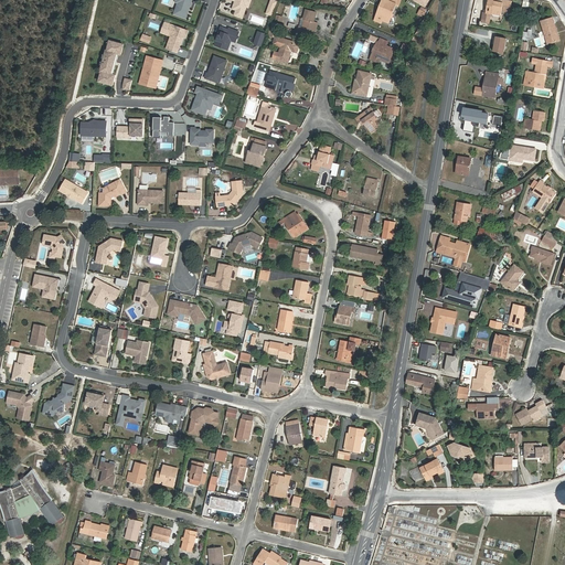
[(176,0),(176,2),(177,2),(178,2),(174,13),(185,18),(189,7),(188,6),(189,0),(176,0)]
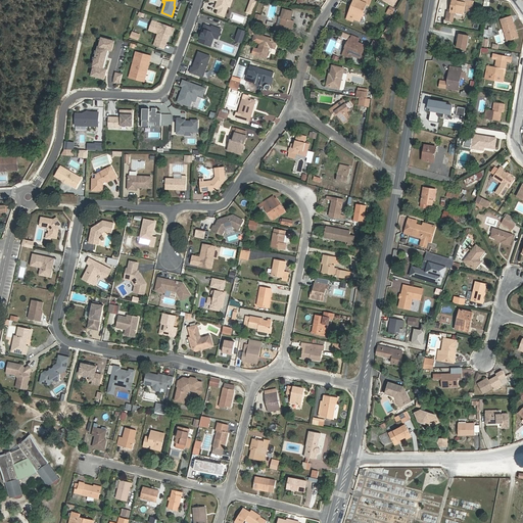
[(217,0),(218,0),(219,0),(218,2),(217,3),(215,7),(219,8),(217,13),(224,15),(228,5),(230,6),(231,0),(217,0)]
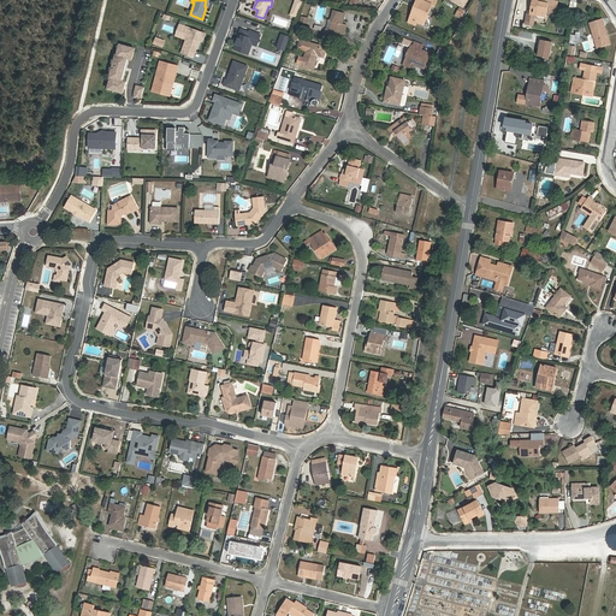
[(416,0),(415,5),(418,6),(412,21),(416,22),(424,24),(431,5),(434,6),(436,0),(416,0)]
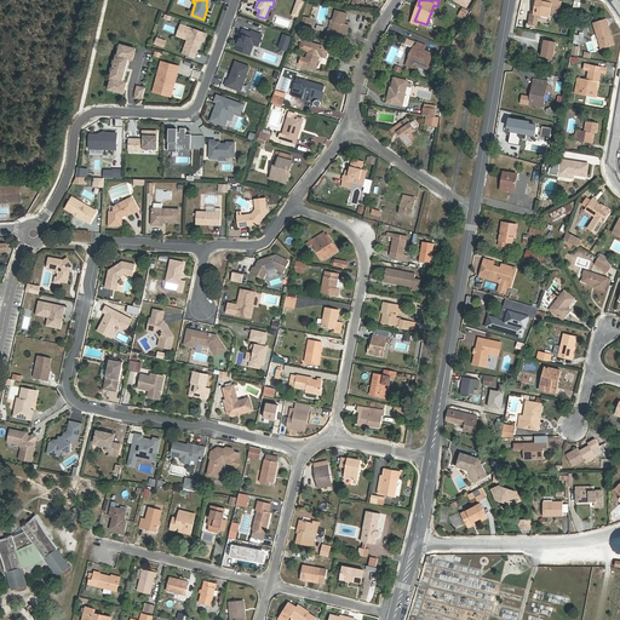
[(550,0),(550,3),(543,1),(538,0),(537,11),(540,12),(540,15),(551,17),(552,12),(561,13),(563,1),(557,0),(550,0)]
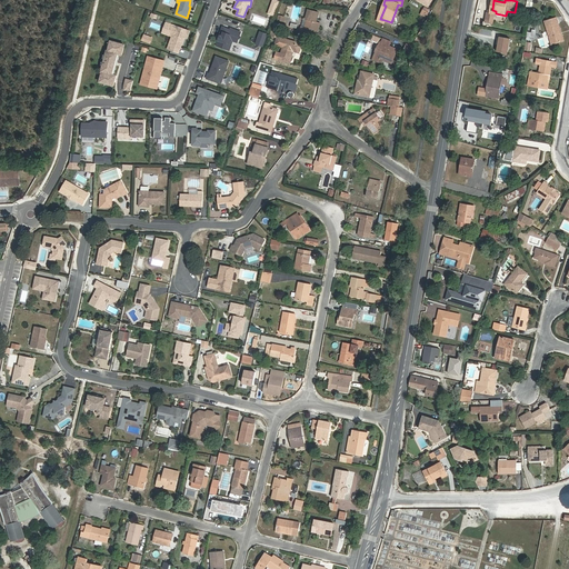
[(420,15),(426,18),(431,10),(425,7),(420,15)]
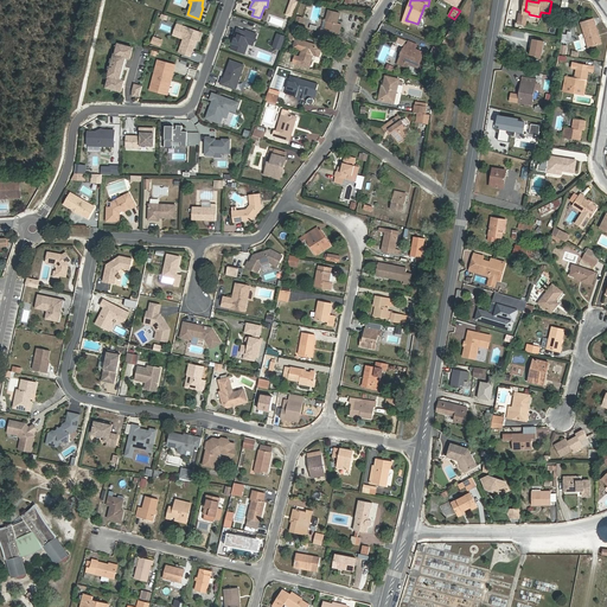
[(340,13),(328,11),(325,21),(327,23),(325,30),(330,31),(328,34),(337,37),(338,33),(339,33),(342,25),(337,24),(340,13)]
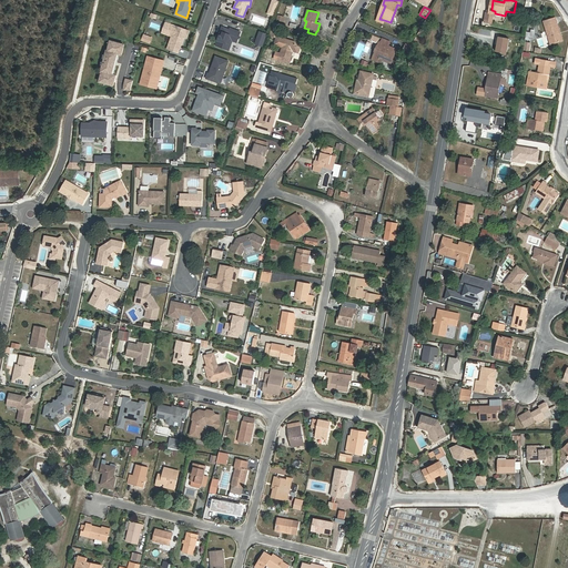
[(564,41),(561,34),(559,36),(556,24),(558,23),(557,19),(545,22),(553,46),(564,41)]
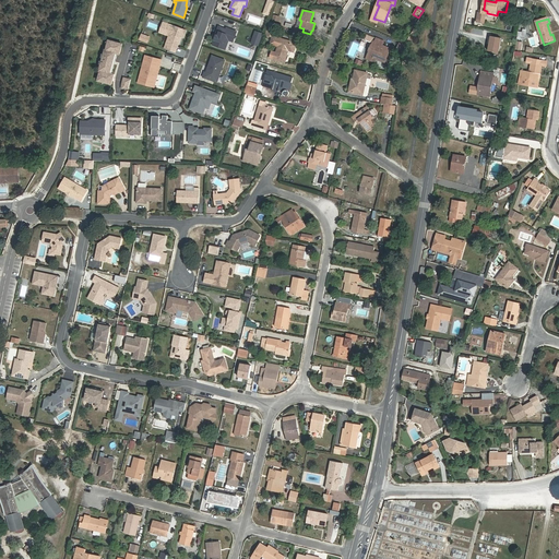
[(167,23),(163,22),(159,32),(169,35),(165,47),(166,48),(171,33),(164,31),(167,23)]
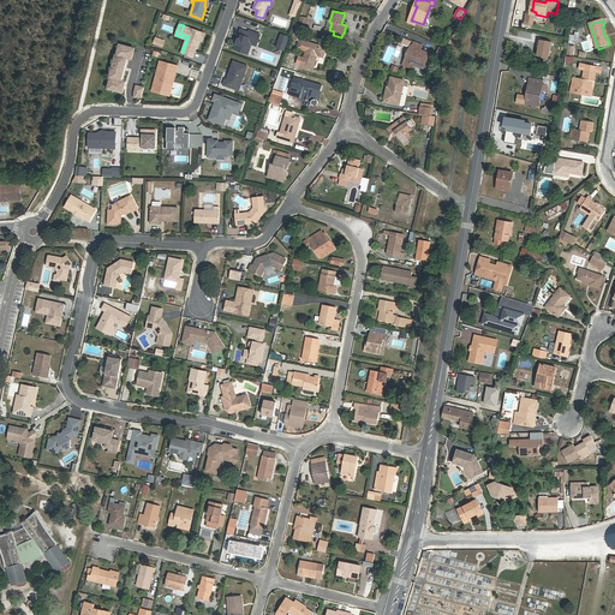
[(195,52),(199,40),(199,39),(202,40),(204,33),(184,25),(180,34),(189,36),(183,53),(190,55),(192,52),(195,52)]
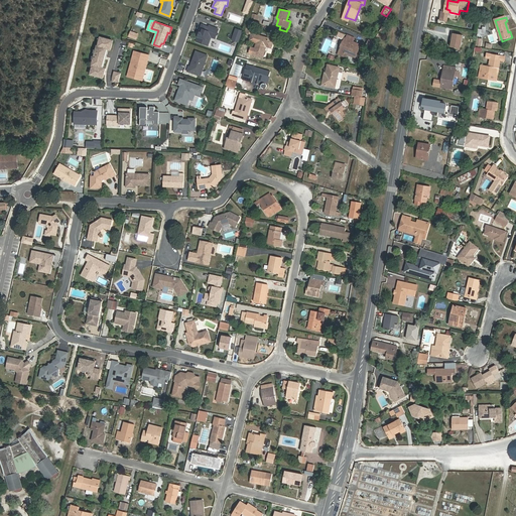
[(256,23),(249,21),(247,27),(255,29),(256,23)]
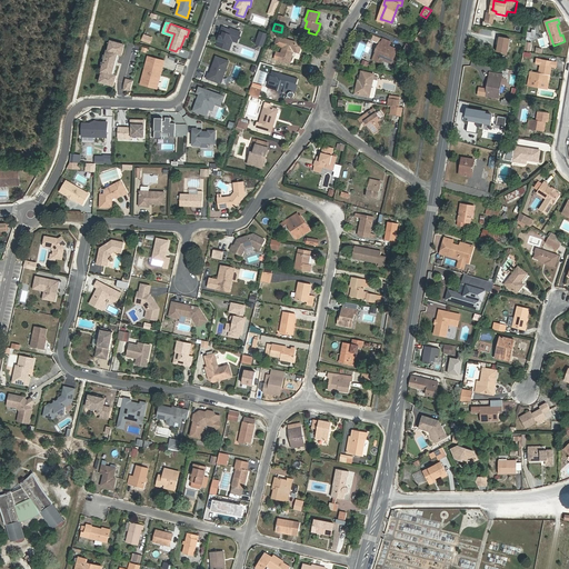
[(240,31),(230,28),(230,29),(222,27),(220,31),(223,32),(221,36),(220,35),(220,36),(216,45),(225,48),(228,39),(232,40),(237,41),(240,31)]
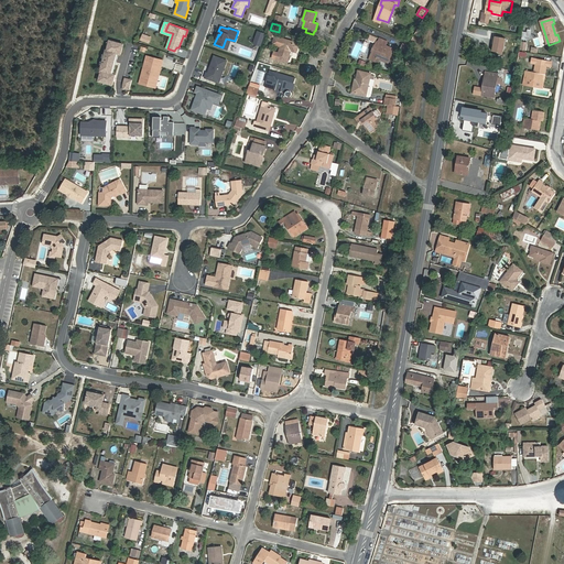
[(531,39),(531,30),(527,29),(527,32),(522,31),(522,38),(531,39)]
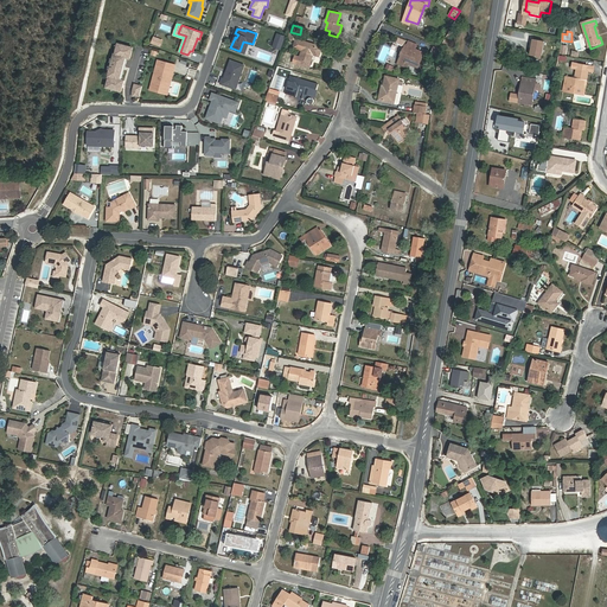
[(285,36),(278,33),(274,44),(280,46),(285,36)]
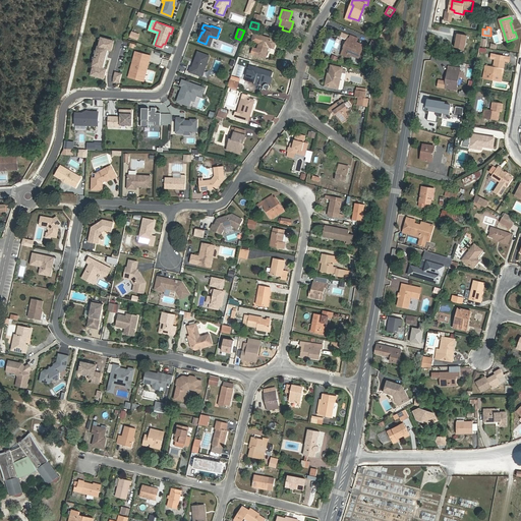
[(274,48),(276,40),(262,36),(261,37),(255,35),(253,34),(251,41),(259,43),(257,47),(257,50),(255,55),(266,58),(269,47),(274,48)]
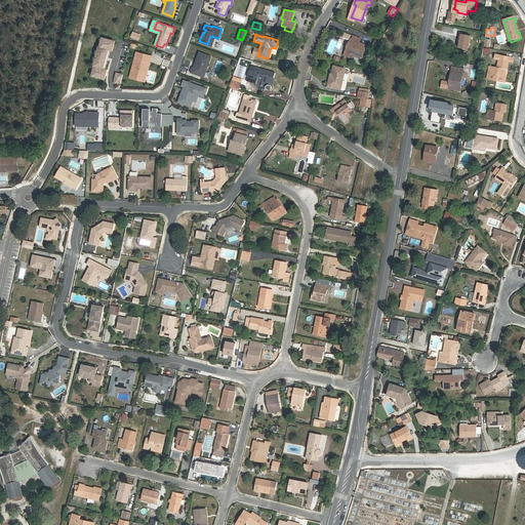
[(351,38),(346,51),(354,54),(362,57),(367,45),(359,42),(361,38),(354,35),(352,39),(351,38)]
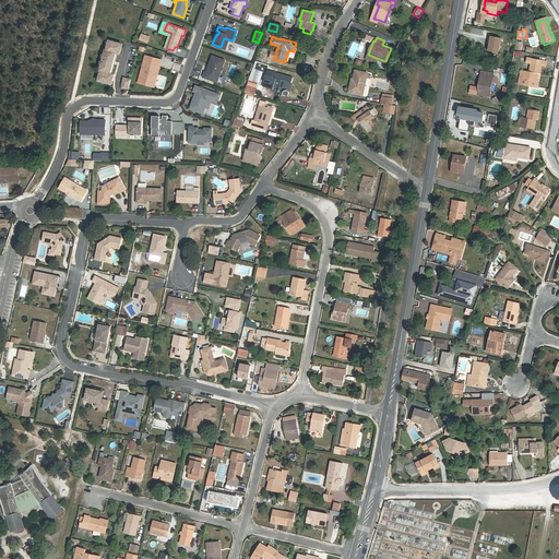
[(502,39),(491,37),(488,51),(499,54),(502,39)]
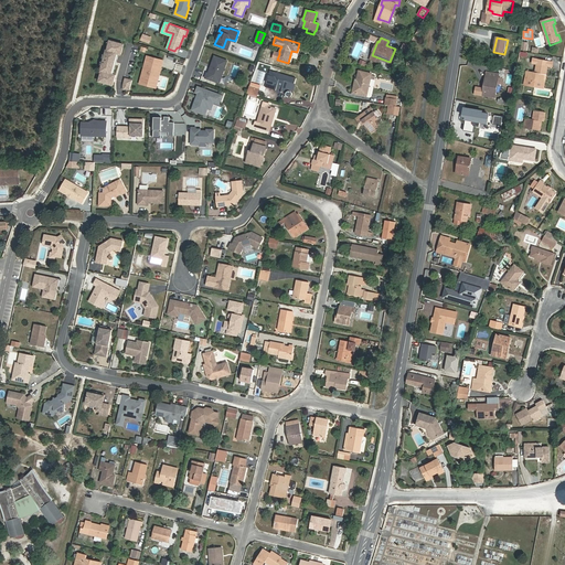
[(123,44),(108,40),(108,42),(107,48),(106,50),(105,50),(104,54),(103,59),(102,62),(100,66),(99,71),(100,71),(98,81),(103,82),(112,84),(114,74),(110,73),(116,53),(119,54),(123,44)]
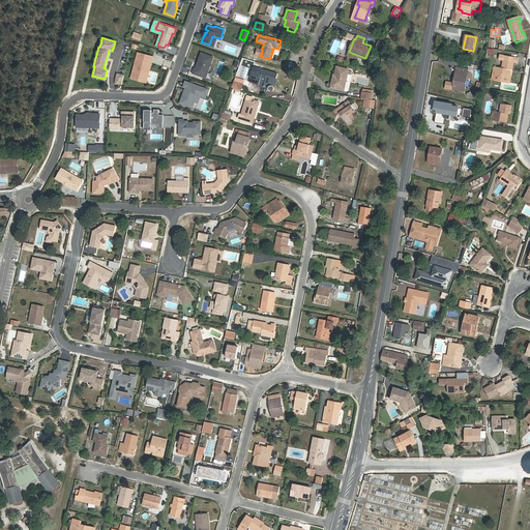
[(383,50),(385,42),(379,40),(376,47),(383,50)]
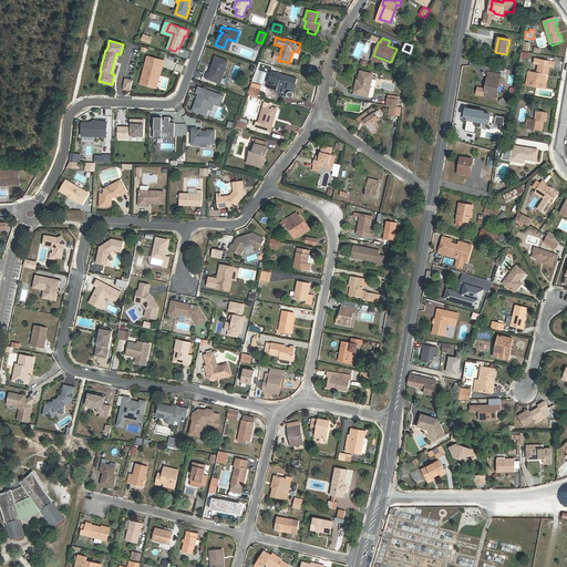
[(205,78),(216,82),(218,78),(220,79),(227,61),(215,55),(212,65),(213,66),(212,69),(210,69),(208,73),(207,73),(205,78)]
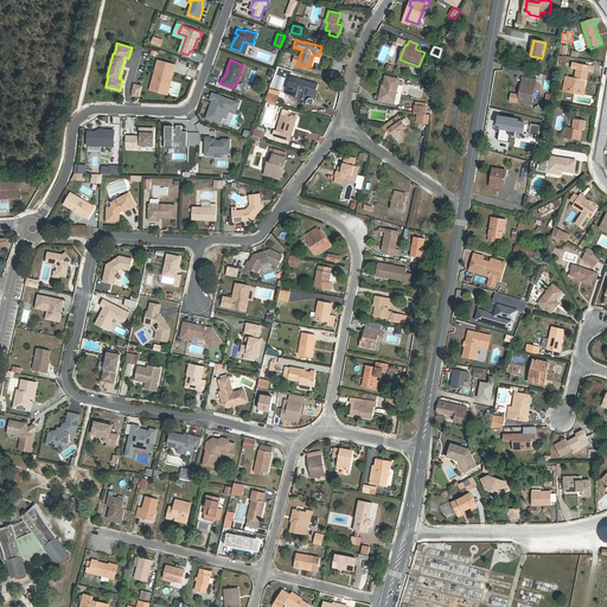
[(157,61),(149,89),(166,94),(168,87),(164,85),(167,71),(164,71),(166,63),(157,61)]
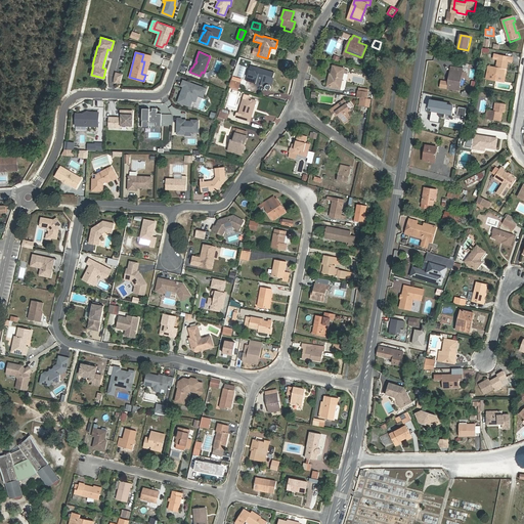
[(145,75),(150,55),(143,54),(141,61),(144,61),(141,74),(145,75)]
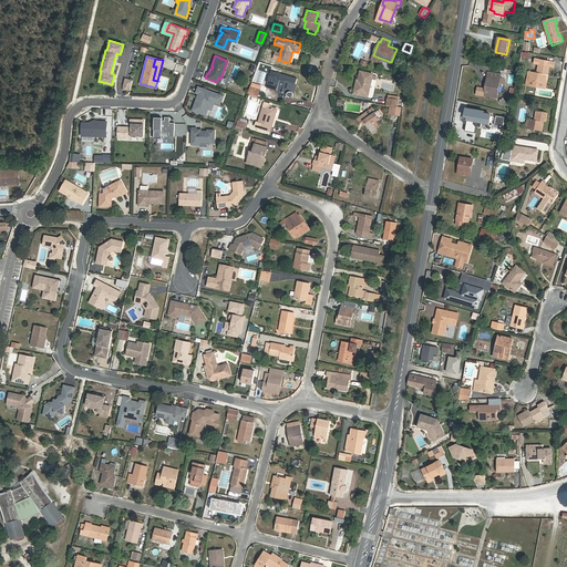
[(554,68),(555,62),(536,59),(535,64),(539,65),(538,73),(532,72),(529,85),(546,89),(547,83),(545,83),(546,74),(548,74),(549,66),(554,68)]
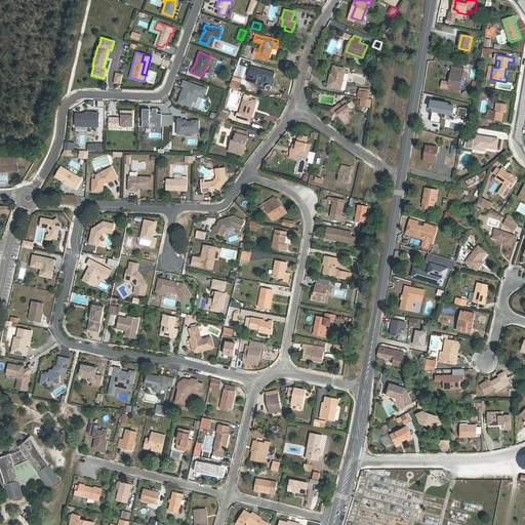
[(333,66),(332,74),(330,81),(329,80),(328,86),(340,89),(345,69),(333,66)]
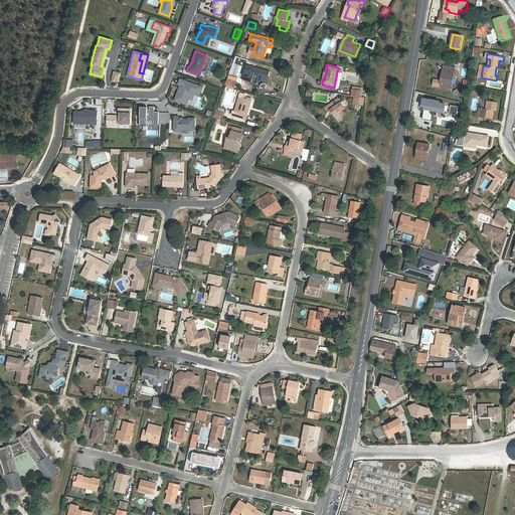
[(444,65),(442,75),(445,75),(446,70),(454,71),(455,67),(444,65)]
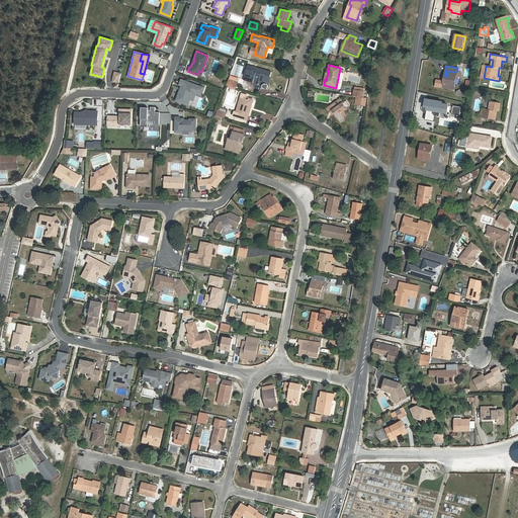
[(267,75),(270,76),(271,72),(257,68),(256,69),(250,67),(246,80),(262,85),(262,86),(262,87),(263,88),(264,89),(265,89),(266,89),(267,88),(267,87),(268,87),(268,86),(267,85),(267,84),(266,84),(265,83),(267,75)]
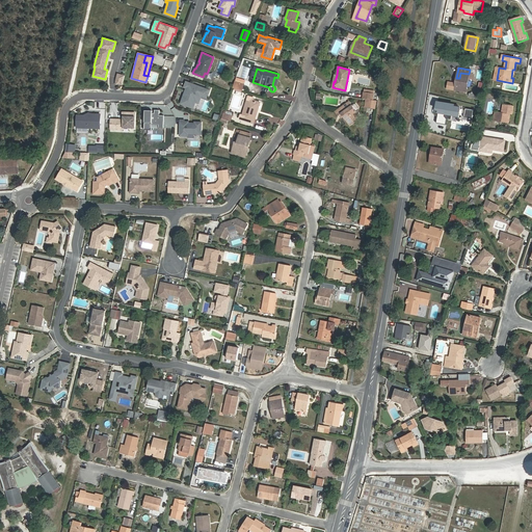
[(459,78),(456,78),(454,90),(467,92),(469,74),(460,73),(459,78)]
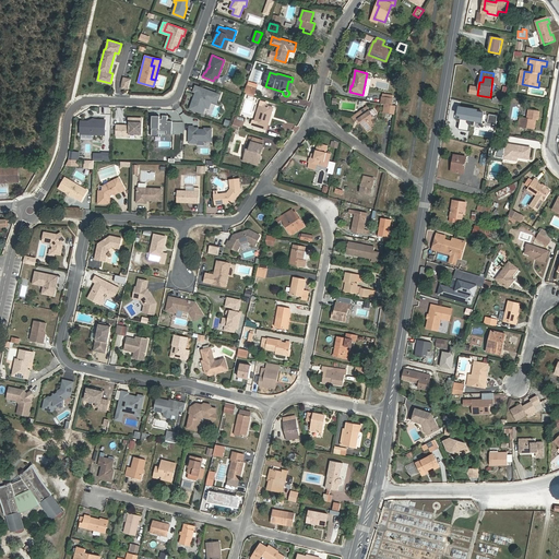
[(214,92),(194,85),(192,92),(194,92),(197,93),(195,96),(193,96),(189,109),(202,114),(204,107),(209,108),(211,102),(214,92)]
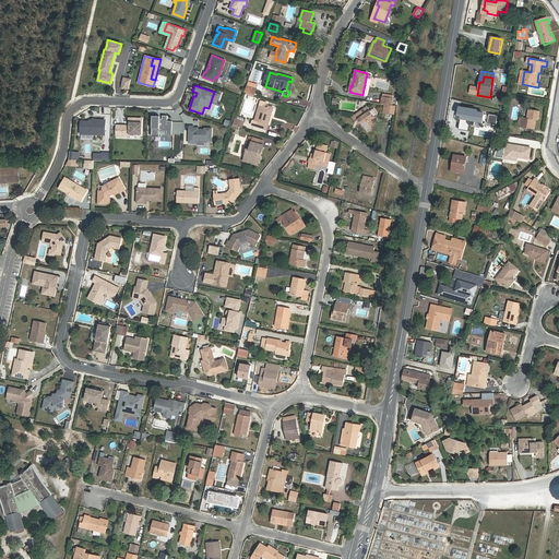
[(256,88),(246,85),(244,92),(253,95),(256,88)]
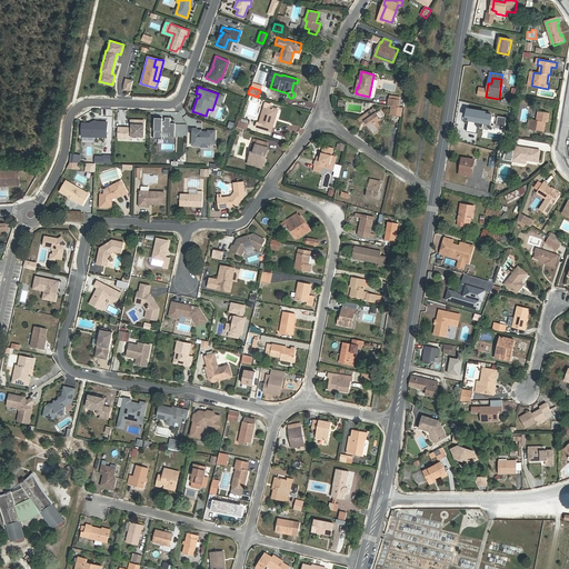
[(223,96),(218,93),(215,103),(220,106),(223,96)]
